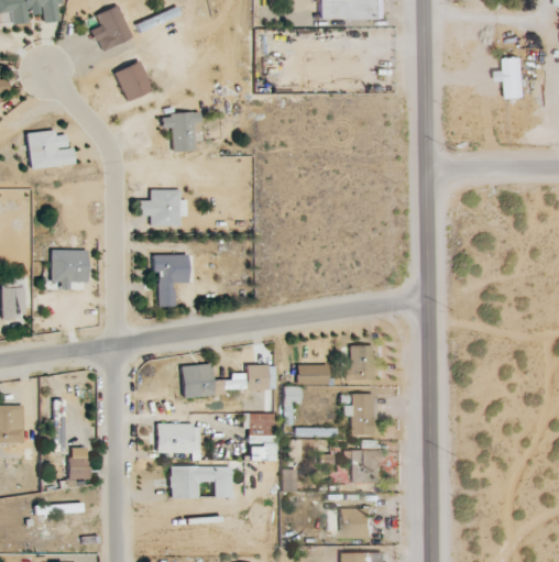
[(13,24),(31,22),(30,15),(43,13),(44,23),(61,21),(58,4),(64,3),(63,0),(0,0),(0,12),(12,11),(13,24)]
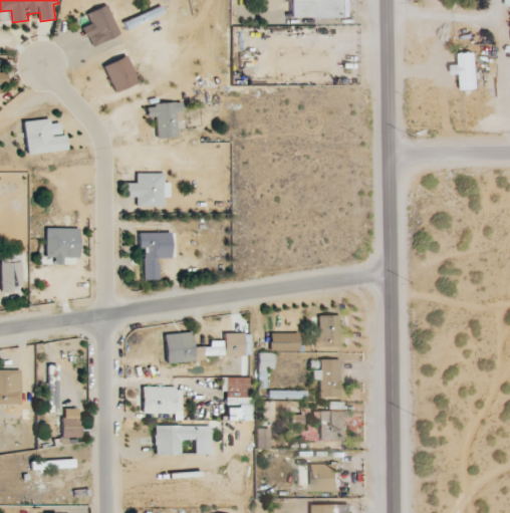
[(291,0),(291,18),(352,17),(351,0),(291,0)]
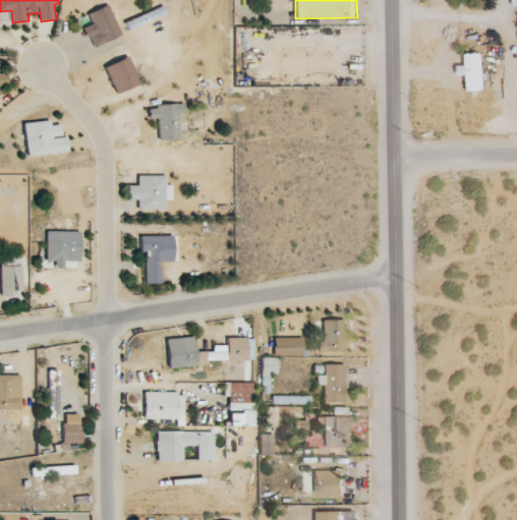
[(85,26),(93,47),(122,36),(111,5),(90,12),(94,24),(85,26)]
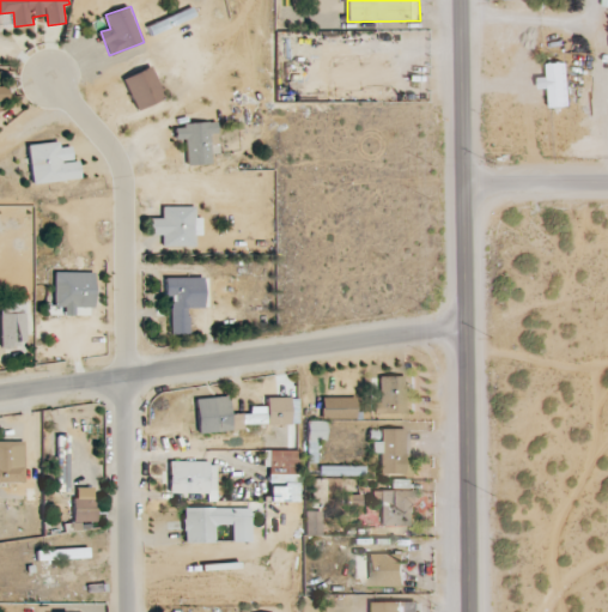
[(149,26),(152,36),(198,16),(193,6),(149,26)]
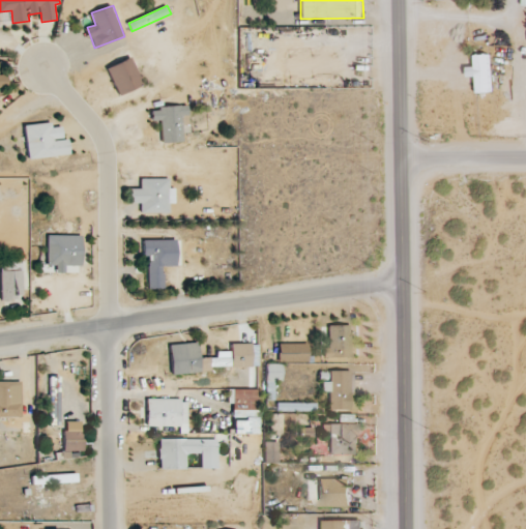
[(480,92),(495,91),(494,54),(478,54),(478,66),(470,66),(470,76),(480,76),(480,92)]
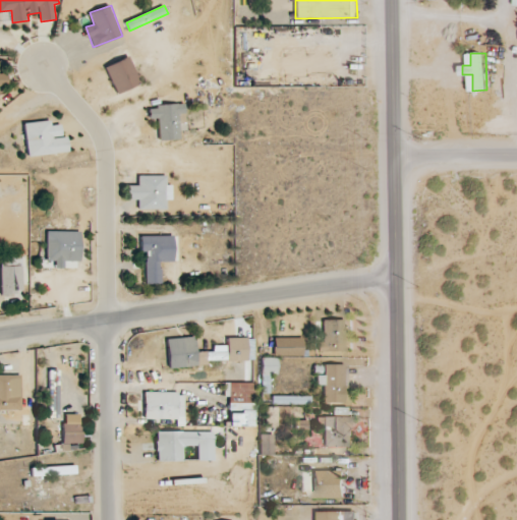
[(141,83),(130,56),(106,66),(118,94),(141,83)]
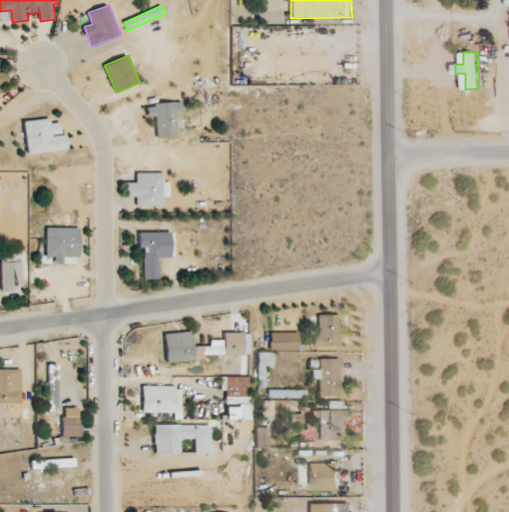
[(184,128),(183,103),(147,103),(148,116),(157,116),(157,138),(178,137),(177,129),(184,128)]
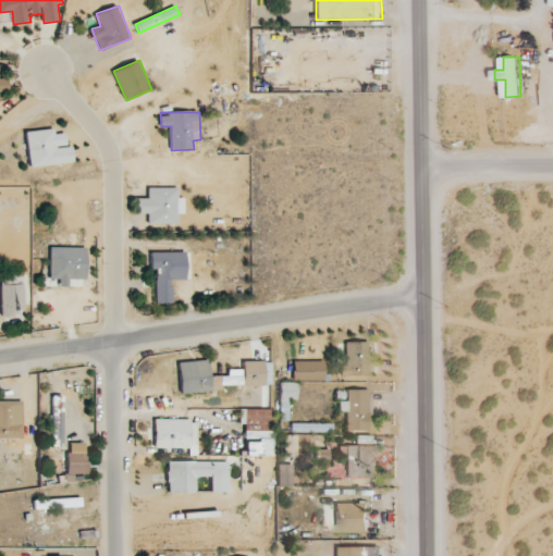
[(26,132),(31,167),(74,162),(73,146),(66,146),(65,133),(56,134),(54,128),(26,132)]
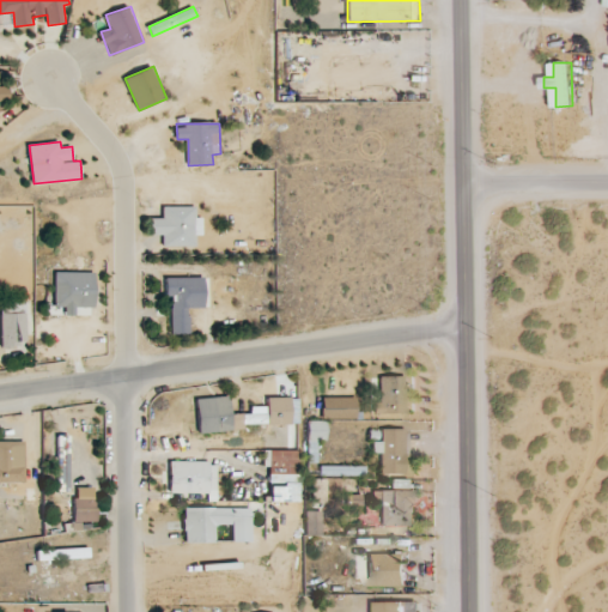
[(196,207),(163,206),(163,218),(150,218),(150,235),(164,235),(164,246),(196,247),(196,235),(204,235),(204,218),(196,218),(196,207)]
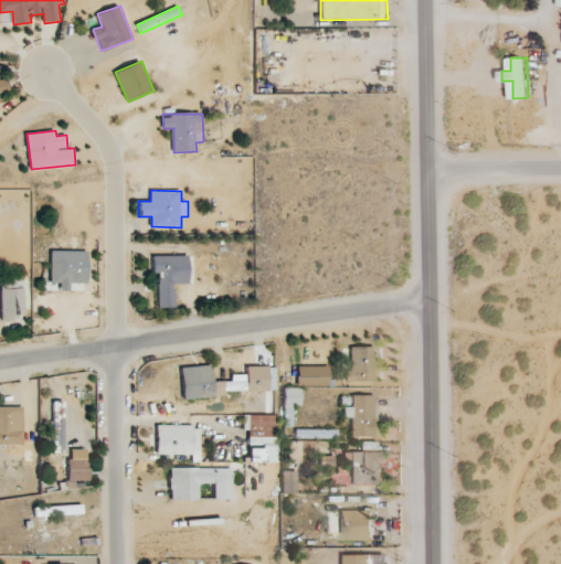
[(61,289),(88,290),(88,251),(52,251),(51,283),(61,283),(61,289)]
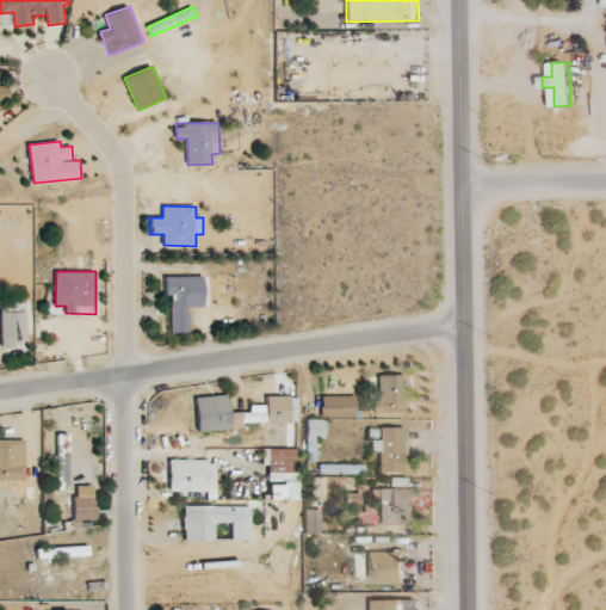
[(190,334),(190,307),(205,307),(204,276),(166,277),(166,295),(171,295),(172,334),(190,334)]
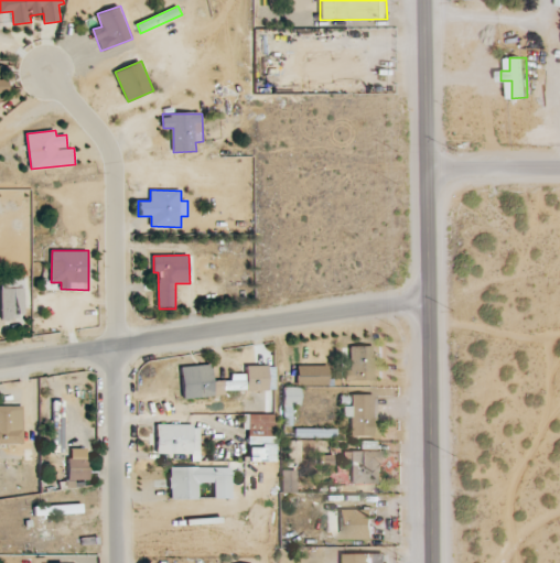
[(2,316),(25,316),(25,279),(1,279),(2,316)]
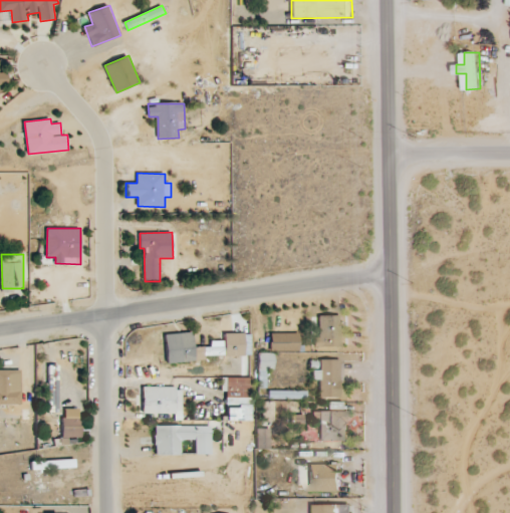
[(320,336),(314,336),(315,346),(345,346),(344,315),(319,315),(320,336)]
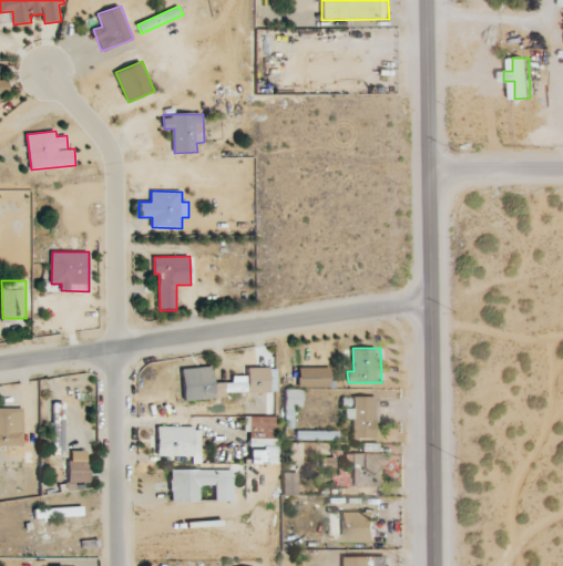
[(185,400),(228,398),(228,393),(278,391),(277,367),(247,369),(248,376),(233,377),(234,382),(215,383),(214,367),(183,368),(185,400)]
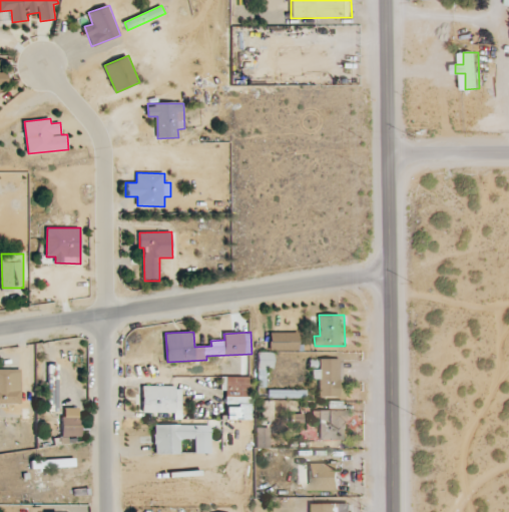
[(274,369),(275,352),(260,352),(258,387),(268,387),(268,369),(274,369)]
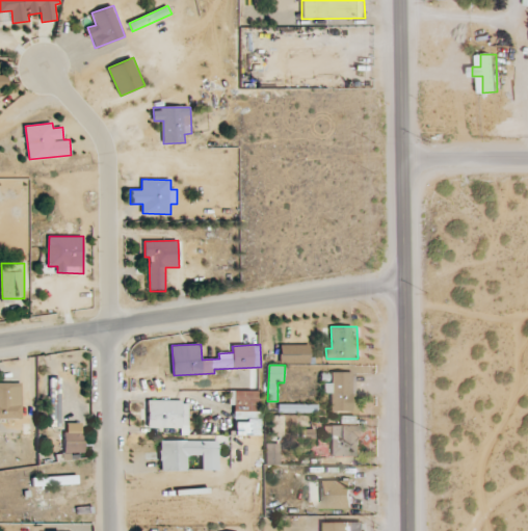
[(352,372),(332,372),(332,382),(325,382),(325,393),(333,393),(333,412),(353,412),(352,372)]
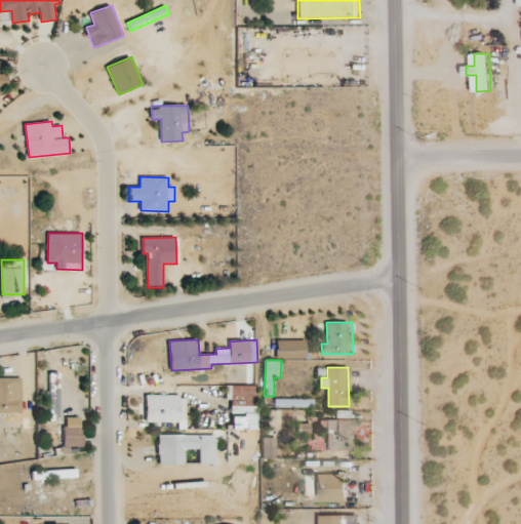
[(59,420),(61,373),(51,373),(50,420),(59,420)]
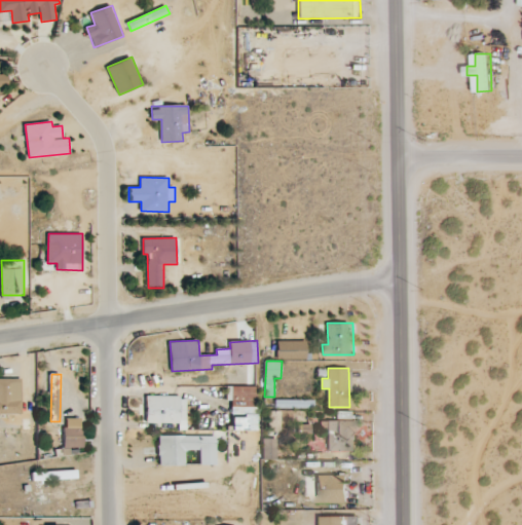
[(0,414),(23,414),(22,378),(0,378),(0,414)]
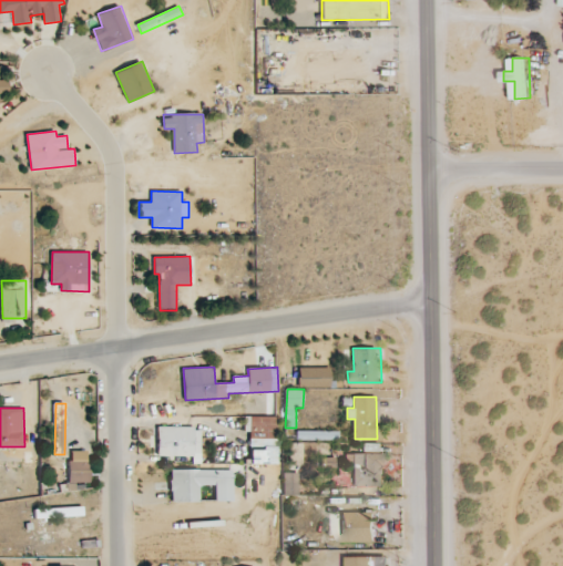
[(278,464),(278,417),(247,417),(247,446),(264,446),(264,452),(252,452),(252,464),(278,464)]
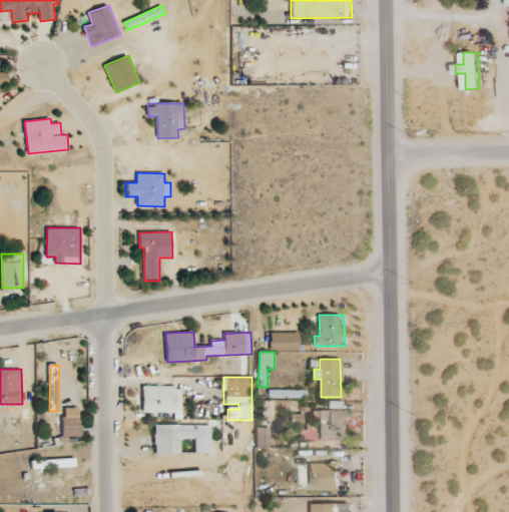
[(182,419),(183,387),(143,386),(142,412),(176,413),(176,419),(182,419)]
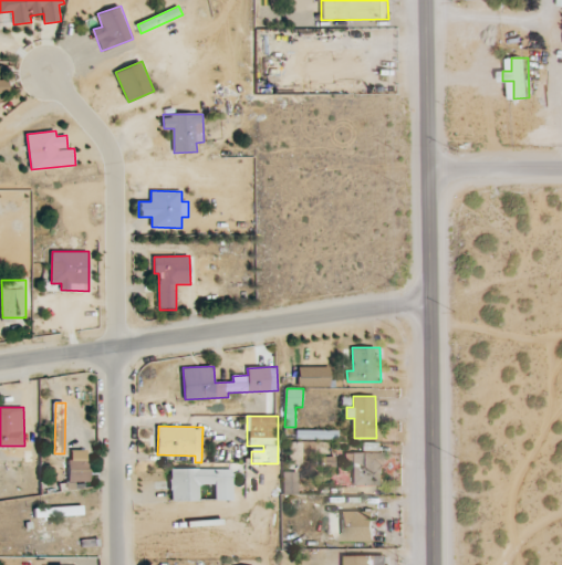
[(298,439),(340,439),(340,430),(298,430),(298,439)]
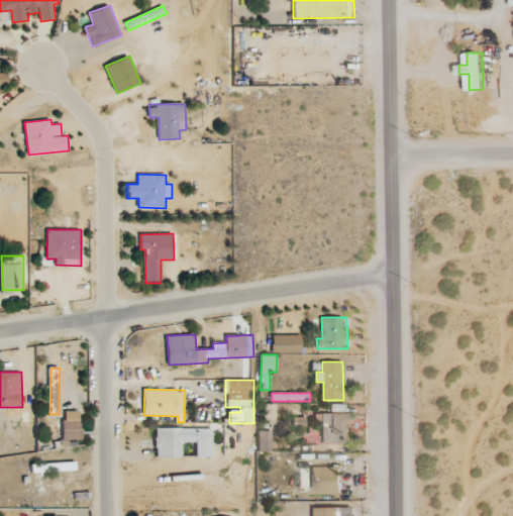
[(349,413),(317,414),(317,426),(323,426),(323,443),(349,443),(349,413)]
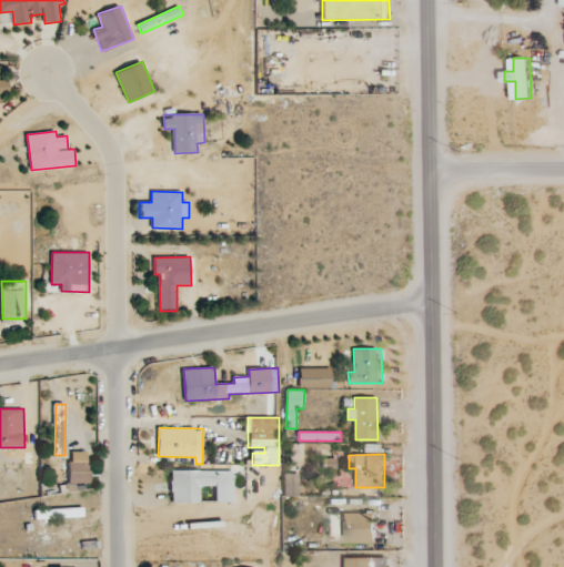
[(69,490),(90,489),(89,461),(68,462),(69,490)]
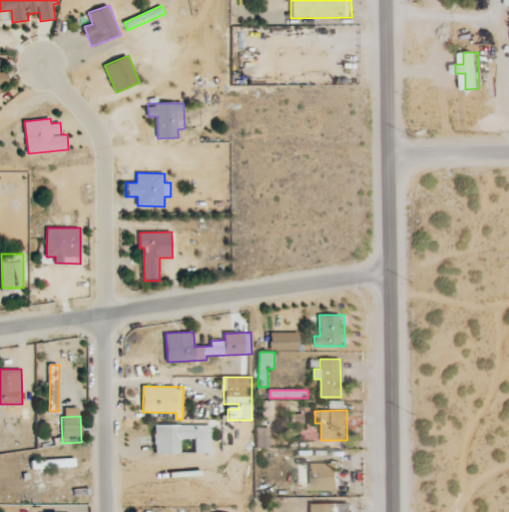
[(155,454),(181,454),(181,439),(195,439),(195,453),(211,453),(211,425),(155,424),(155,454)]
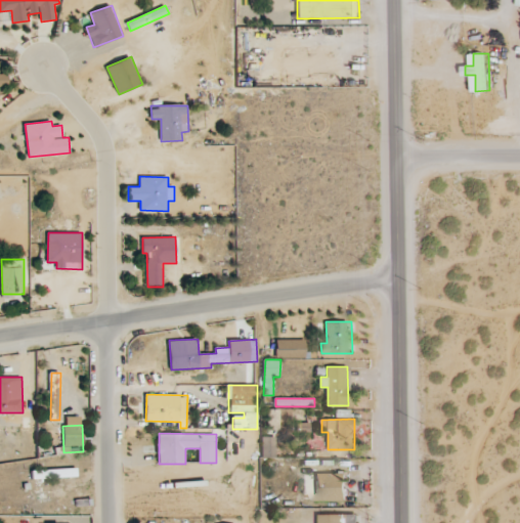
[(262,458),(276,458),(276,437),(262,437),(262,458)]
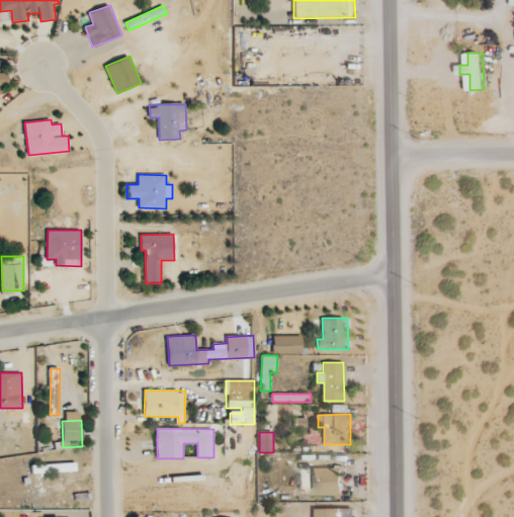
[(77,471),(77,463),(32,464),(32,472),(77,471)]
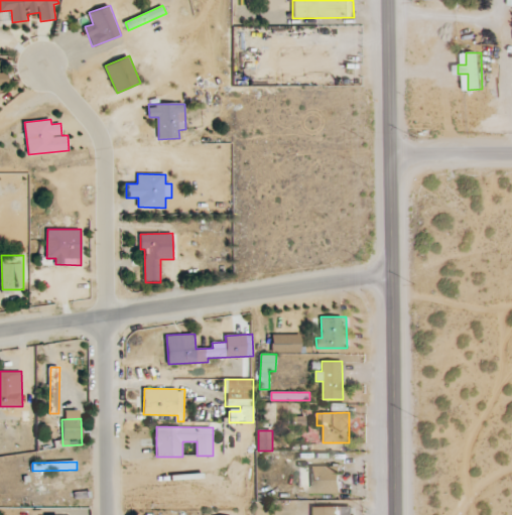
[(311,466),(312,493),(344,492),(343,465),(311,466)]
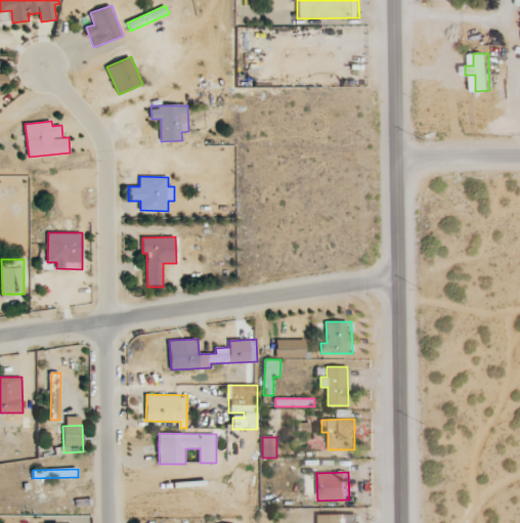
[(322,514),(322,522),(360,522),(361,514),(322,514)]
